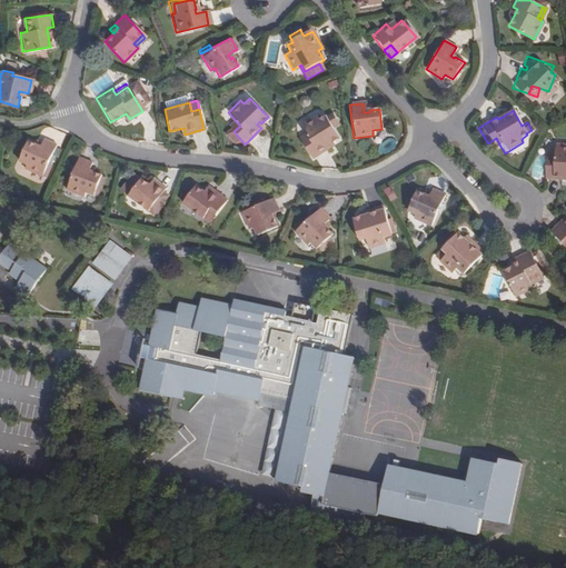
[(326,126),(333,121),(326,113),(320,117),(319,116),(313,121),(310,118),(297,128),(301,136),(307,142),(299,147),(309,161),(328,148),(324,143),(327,141),(328,143),(336,138),(328,128),(326,126)]
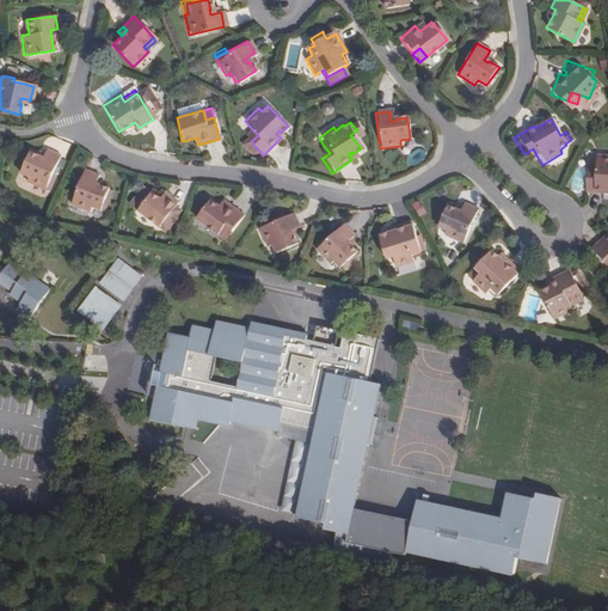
[(258,135),(252,129),(245,135),(251,141),(258,135)]
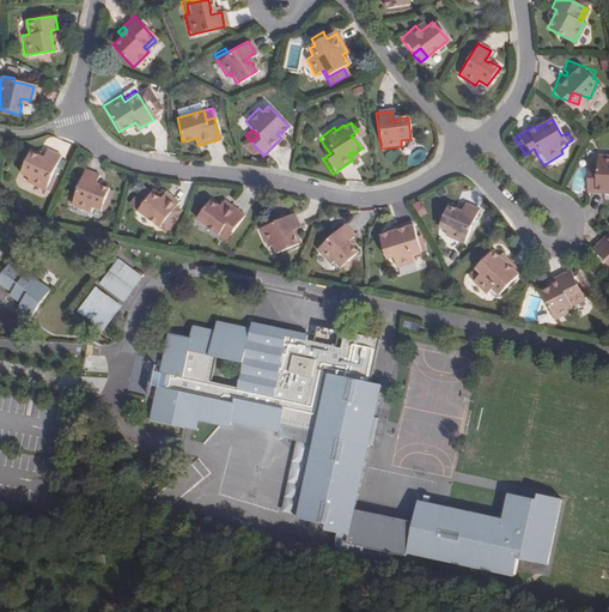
[(330,153),(324,146),(317,151),(322,158),(330,153)]
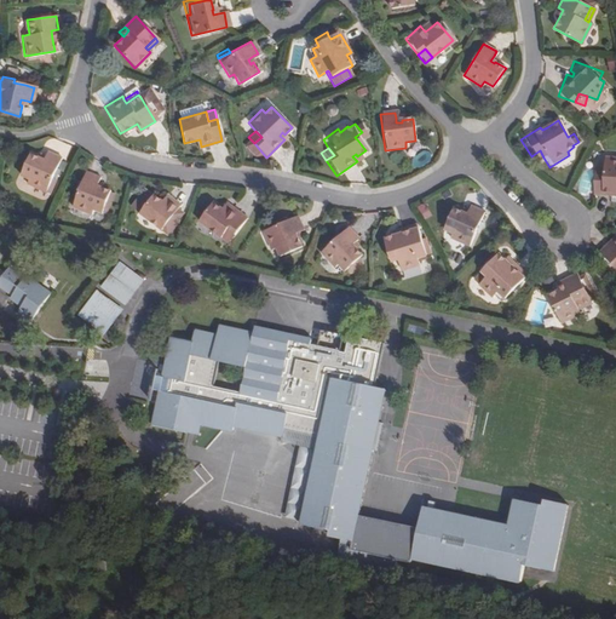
[(535,162),(543,158),(540,150),(531,156),(535,162)]
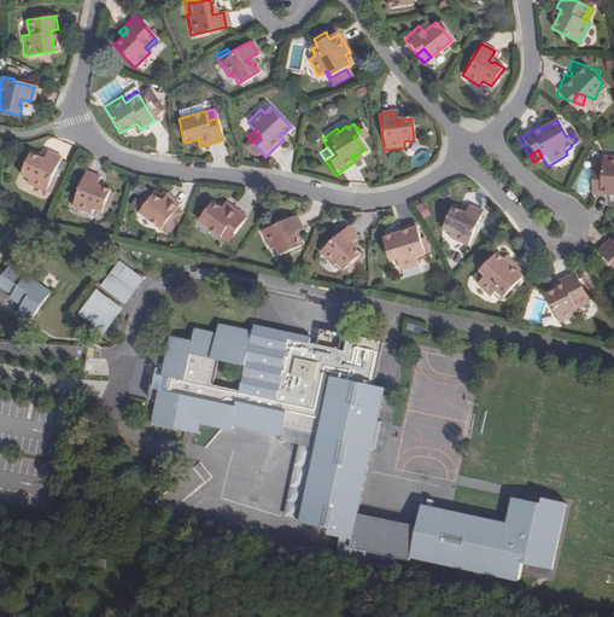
[(46,152),(44,157),(41,162),(36,159),(37,157),(28,153),(17,174),(27,179),(24,184),(42,192),(59,158),(46,152)]
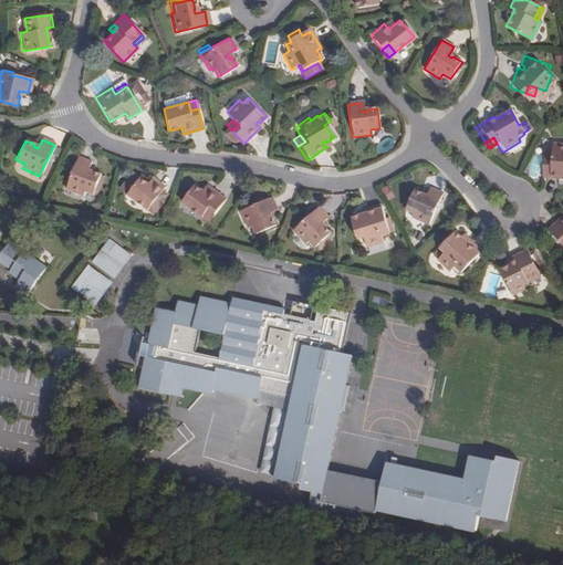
[(562,175),(562,143),(553,143),(552,149),(545,149),(543,177),(562,178),(562,175)]
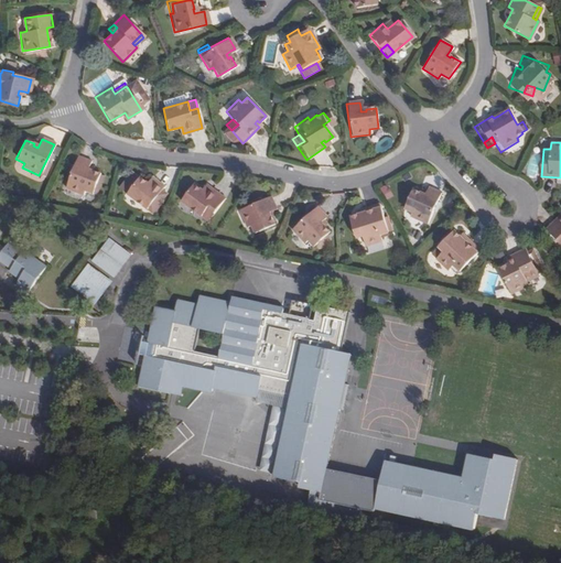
[(92,195),(92,194),(98,177),(99,176),(89,172),(89,173),(84,172),(86,168),(88,163),(75,159),(63,190),(81,196),(83,192),(92,195)]
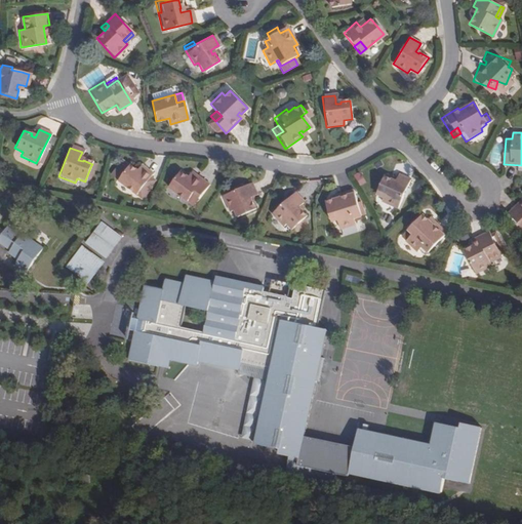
[(95,166),(91,165),(85,180),(89,182),(95,166)]
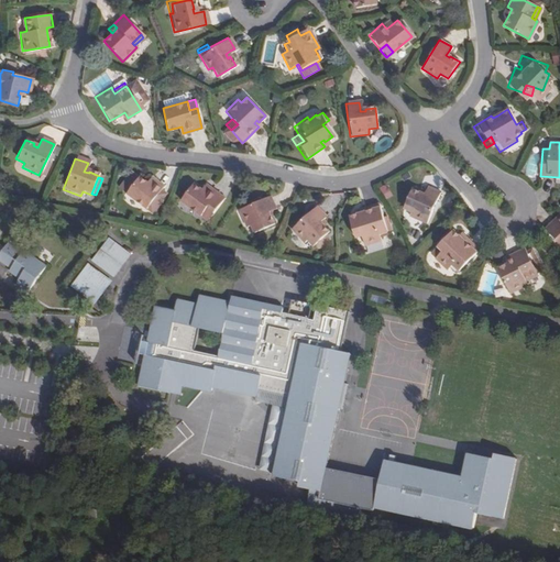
[(147,217),(154,208),(150,204),(158,194),(162,189),(153,183),(149,187),(145,184),(139,178),(123,197),(147,217)]
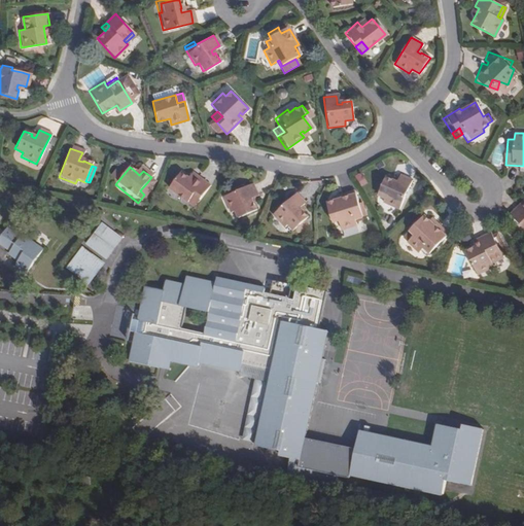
[(392,181),(392,179),(384,176),(376,194),(383,198),(382,201),(398,208),(411,180),(399,175),(397,179),(395,183),(392,181)]
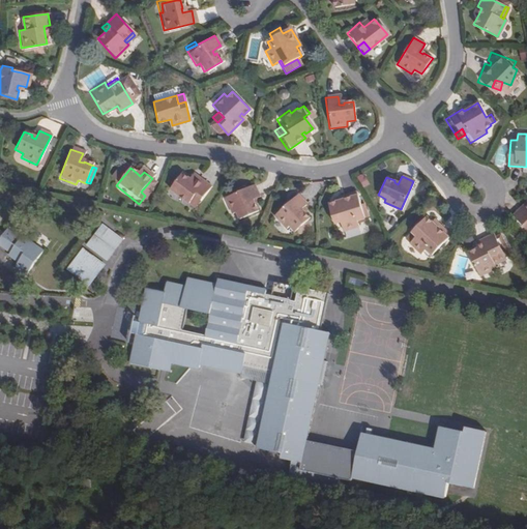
[(187,187),(184,184),(177,179),(165,196),(184,210),(188,203),(195,207),(206,193),(192,181),(187,187)]
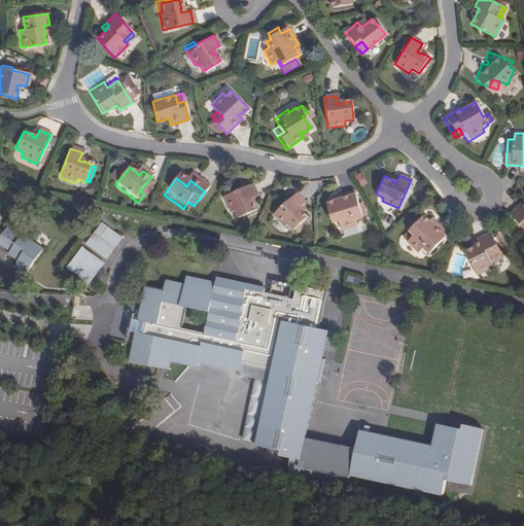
[(152,184),(148,181),(140,190),(144,195),(152,184)]
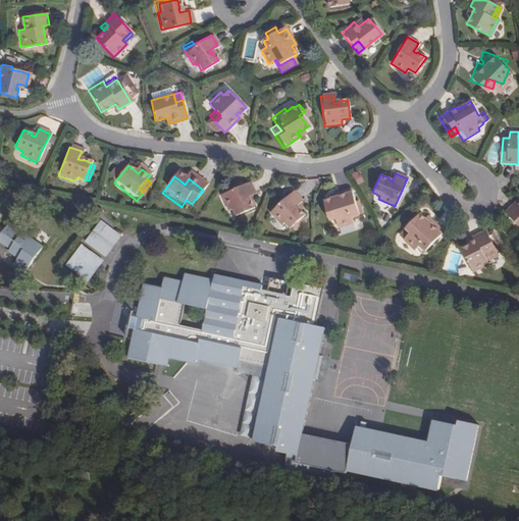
[(243,195),(247,193),(250,190),(243,179),(217,197),(227,212),(230,210),(236,216),(252,205),(247,198),(245,200),(243,195)]
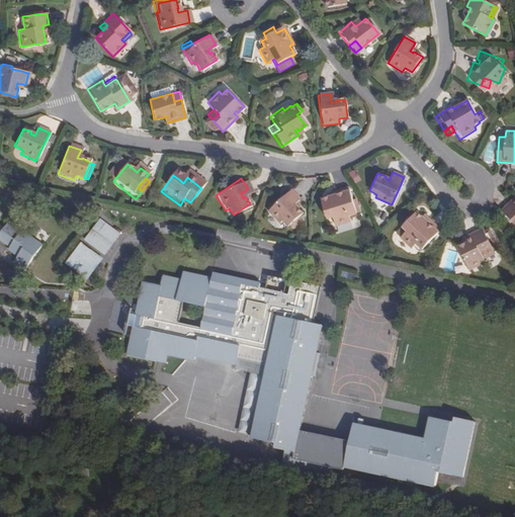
[(343,188),(327,194),(328,198),(324,199),(318,201),(324,222),(331,220),(334,228),(348,222),(346,217),(352,213),(343,188)]
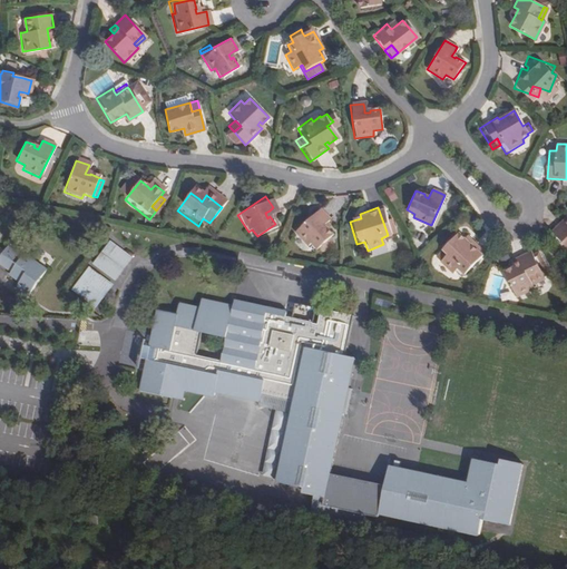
[(320,225),(322,222),(326,217),(315,208),(293,233),(306,246),(310,243),(318,249),(319,248),(321,251),(324,251),(330,244),(325,241),(329,237),(332,234),(324,227),(323,228),(320,225)]
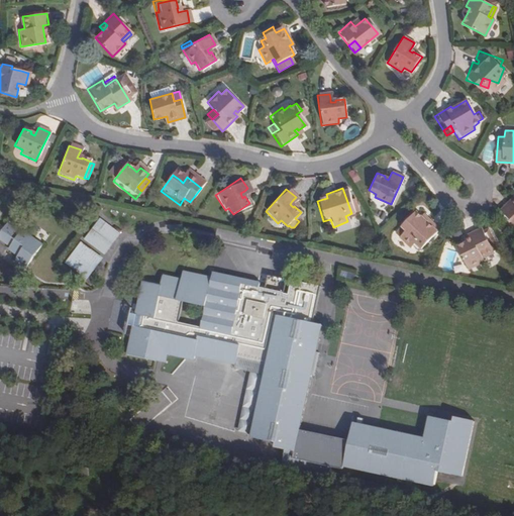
[(184,198),(180,205),(185,209),(190,202),(184,198)]
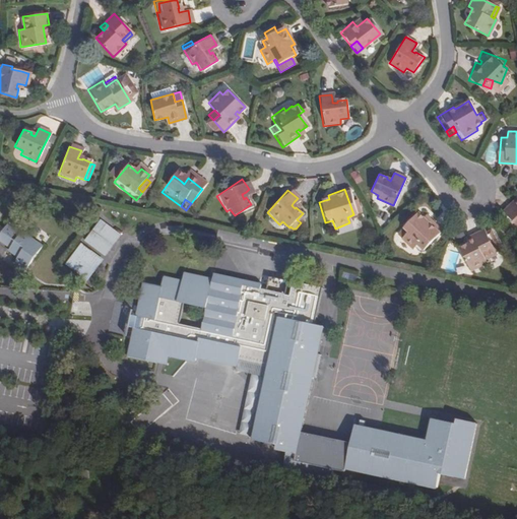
[(516,205),(515,208),(511,204),(503,213),(516,226),(516,205)]
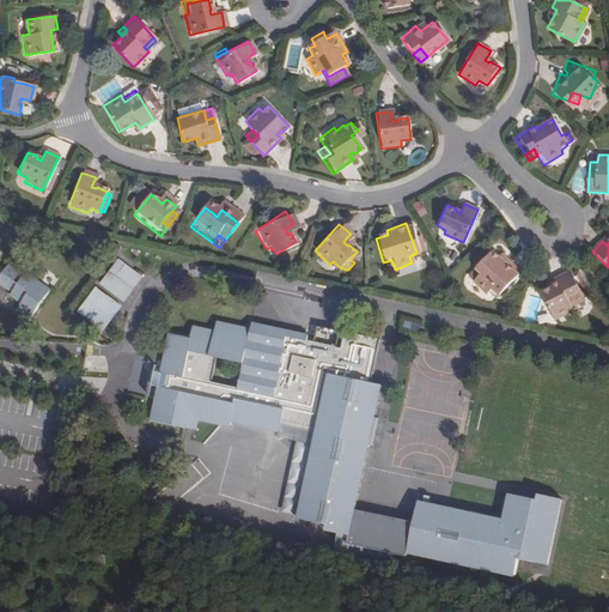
[(5,259),(0,255),(0,273),(12,283),(11,285),(23,294),(19,298),(32,307),(52,280),(28,262),(25,265),(10,254),(5,259)]
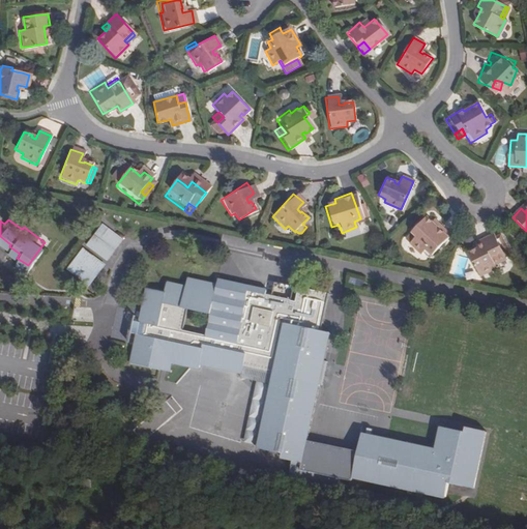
[(427,219),(411,234),(415,239),(409,245),(420,257),(425,253),(430,257),(449,238),(437,226),(434,228),(432,225),(427,219)]
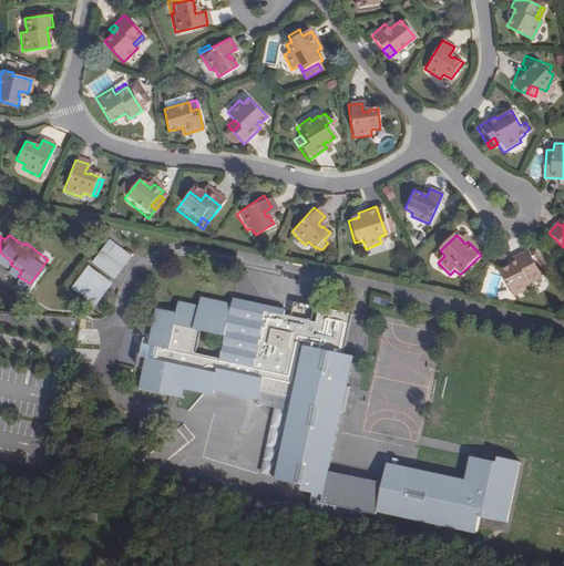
[(98,307),(129,253),(103,237),(72,291),(98,307)]
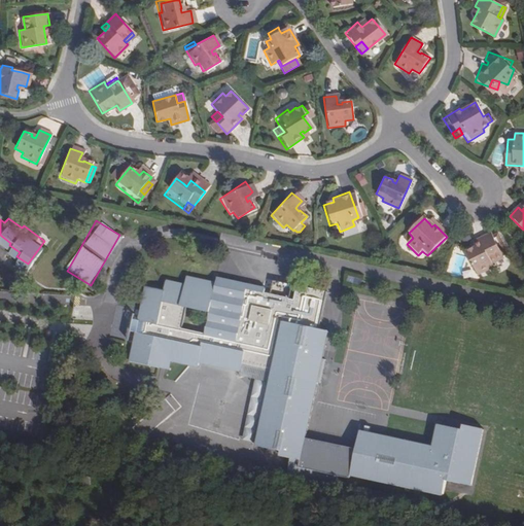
[(402,239),(407,244),(413,238),(409,233),(402,239)]
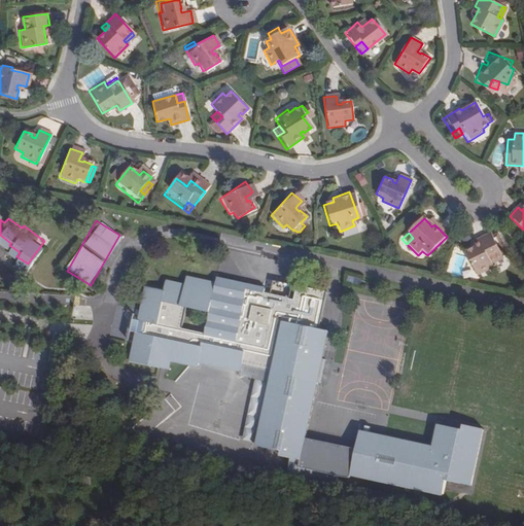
[(492,233),(480,238),(482,243),(476,245),(466,250),(476,274),(492,267),(491,265),(490,260),(500,255),(507,253),(498,236),(493,238),(492,235),(492,233)]
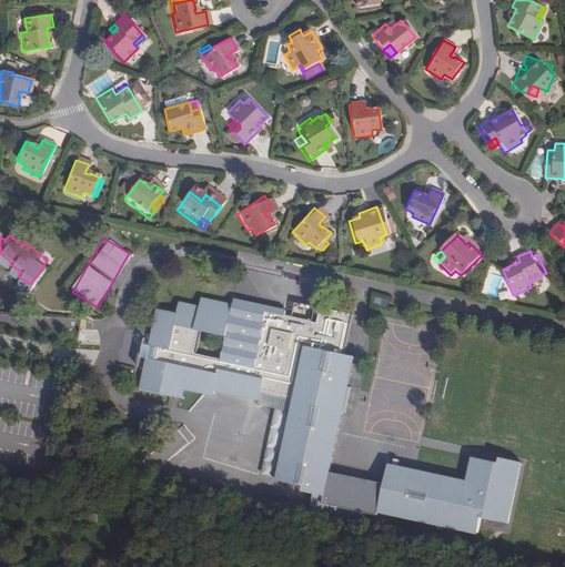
[(542,280),(540,275),(528,281),(530,285),(542,280)]
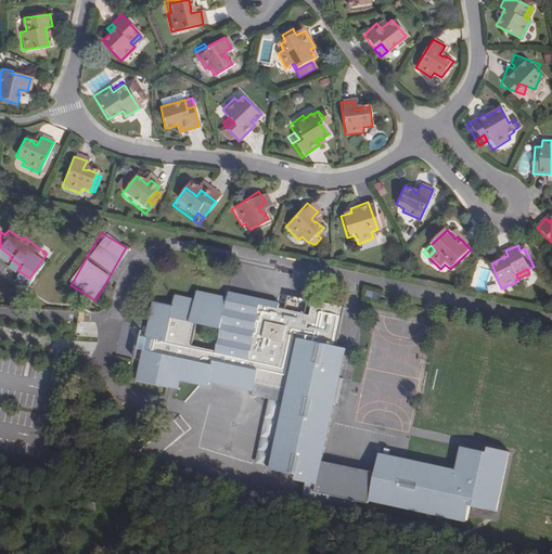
[(168,371),(178,373),(207,379),(208,375),(253,386),(254,375),(286,382),(268,465),(294,471),(293,476),(304,478),(299,497),(350,509),(352,498),(367,501),(367,498),(463,519),(467,504),(493,510),(506,450),(486,446),(486,450),(460,445),(456,465),(379,449),(374,468),(320,456),(345,343),(335,340),(344,301),(313,296),(310,311),(304,310),(305,307),(278,301),(279,296),(228,285),(227,291),(196,285),(194,293),(174,288),(171,298),(153,296),(146,331),(153,332),(151,345),(142,343),(136,373),(167,381),(168,371)]
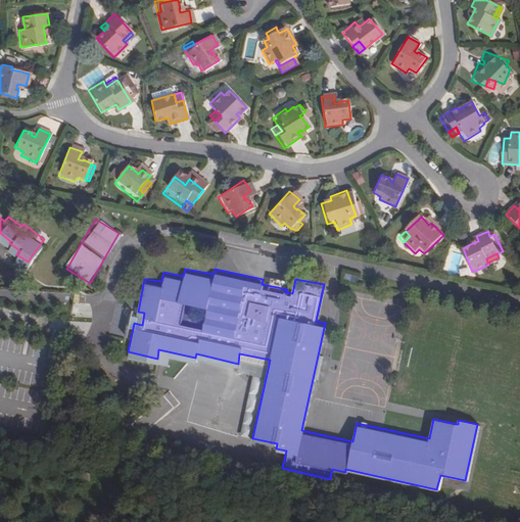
[(158,349),(157,359),(167,361),(168,351),(158,349)]
